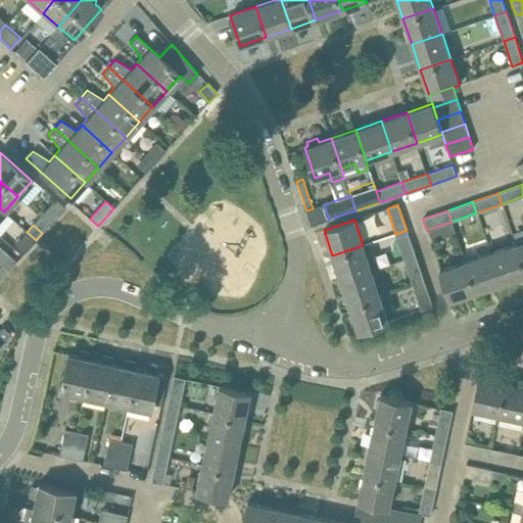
[(395,234),(403,259),(415,255),(407,230),(395,234)]
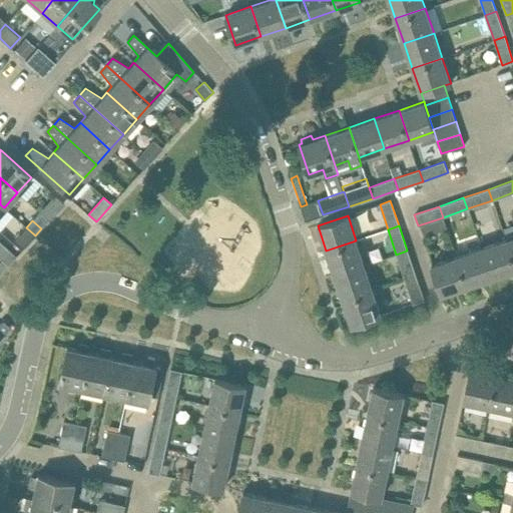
[(512,263),(505,239),(481,247),(491,278),(512,270),(512,263)]
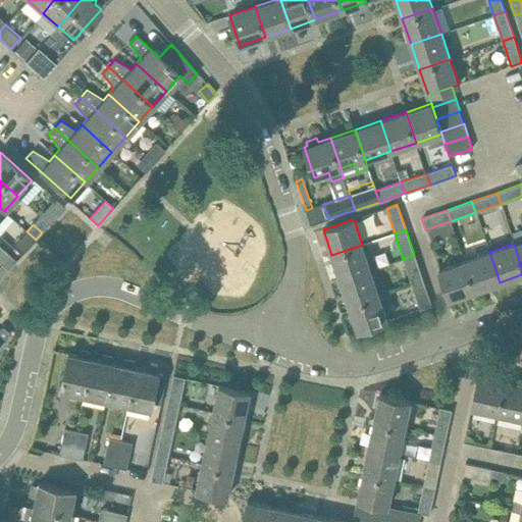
[(331,255),(341,280),(371,269),(362,245),(331,255)]
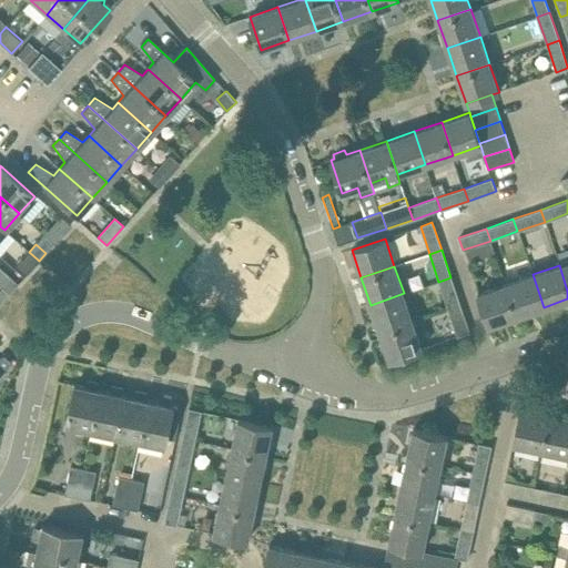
[(0,267),(0,285),(1,286),(8,293),(17,283),(0,267)]
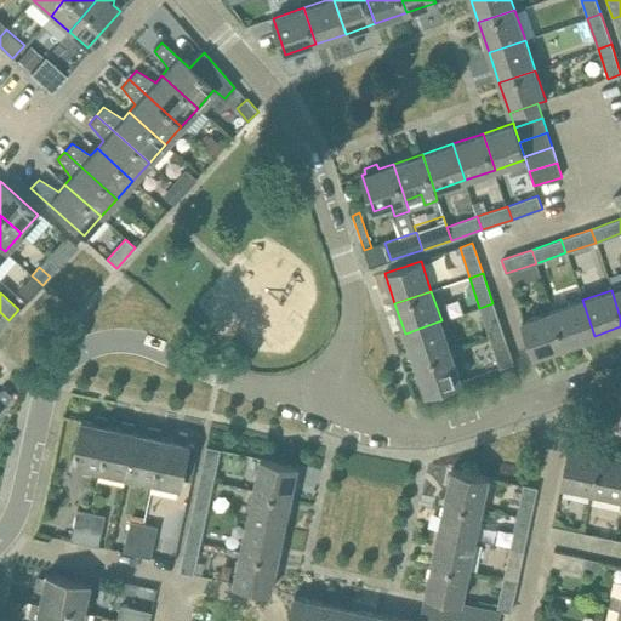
[(582,300),(552,311),(564,346),(594,336),(582,300)]
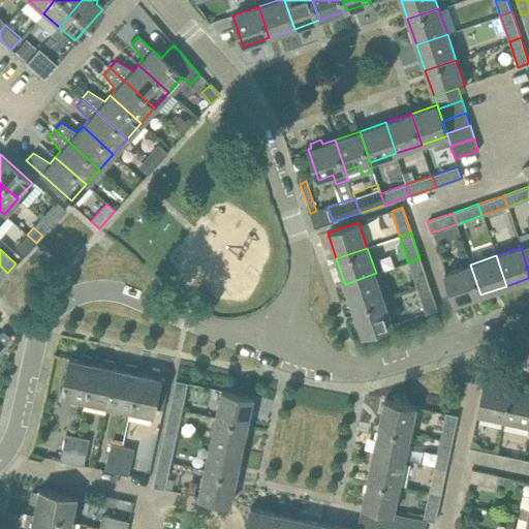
[(411,270),(417,288),(429,284),(419,258),(408,262),(394,267),(397,274),(411,270)]
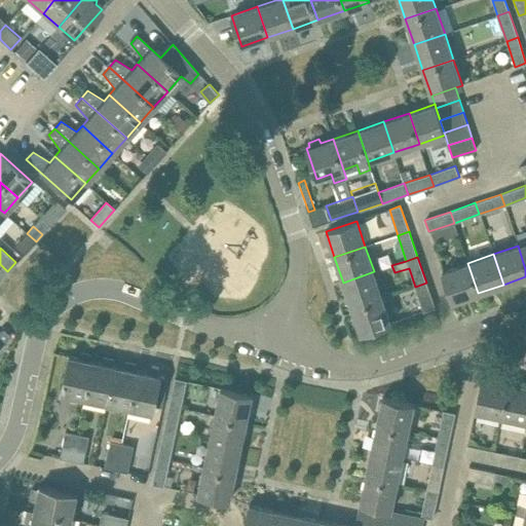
[(478,293),(467,263),(442,271),(453,302),(478,293)]
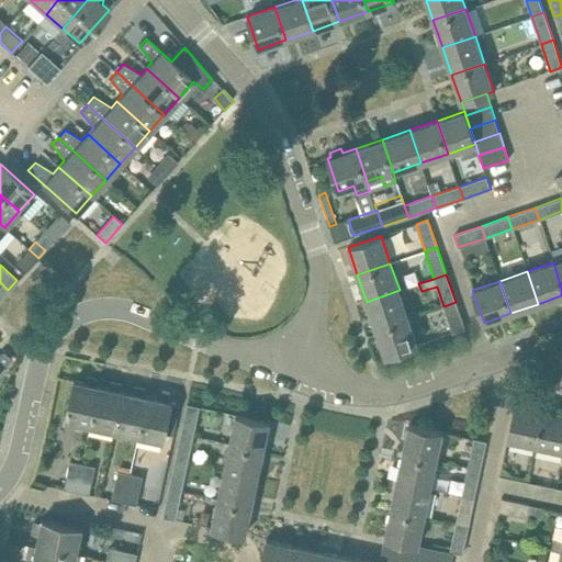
[(367,302),(375,328),(408,317),(400,290),(367,302)]
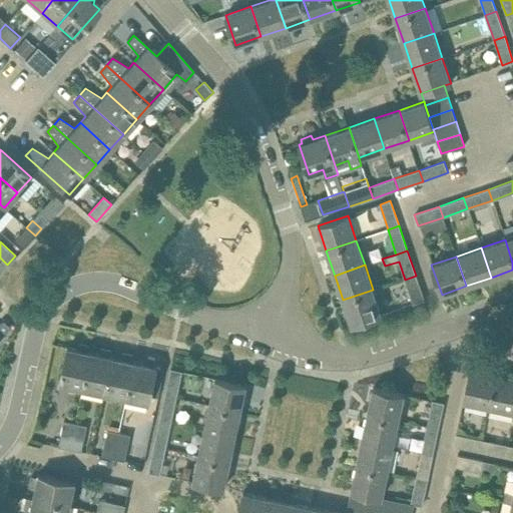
[(416,276),(405,280),(413,304),(424,301),(416,276)]
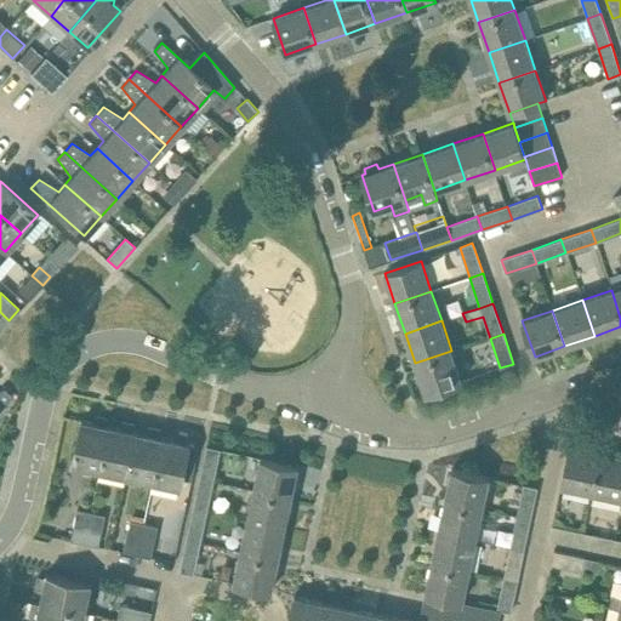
[(451,351),(415,363),(426,393),(461,381),(451,351)]
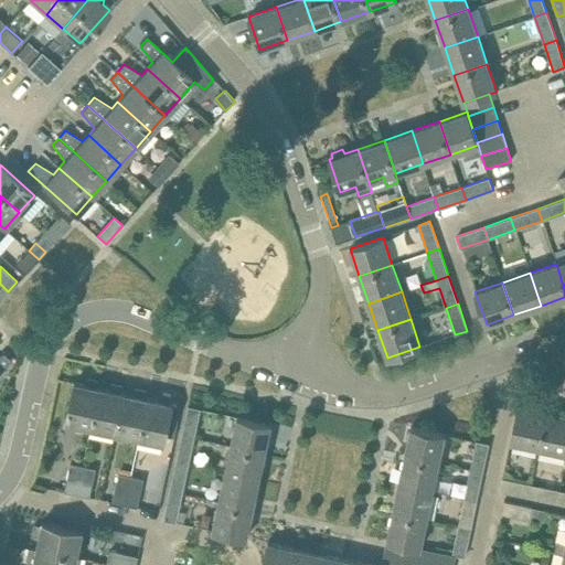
[(0,372),(11,361),(3,353),(0,355),(0,372)]
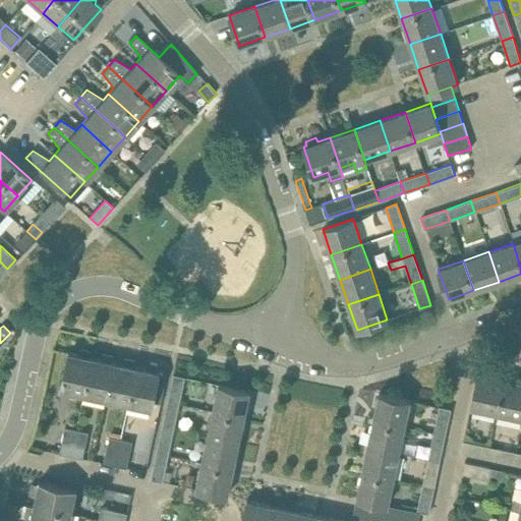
[(61,390),(83,395),(92,357),(90,356),(91,350),(83,348),(82,355),(68,352),(61,390)]
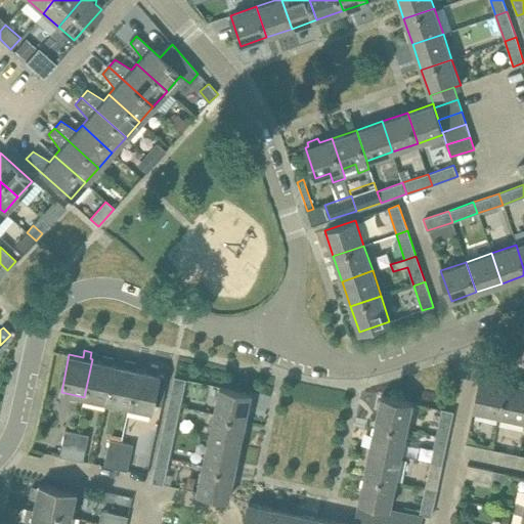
[(84,397),(106,402),(115,364),(112,363),(114,357),(106,355),(104,362),(92,359),(84,397)]
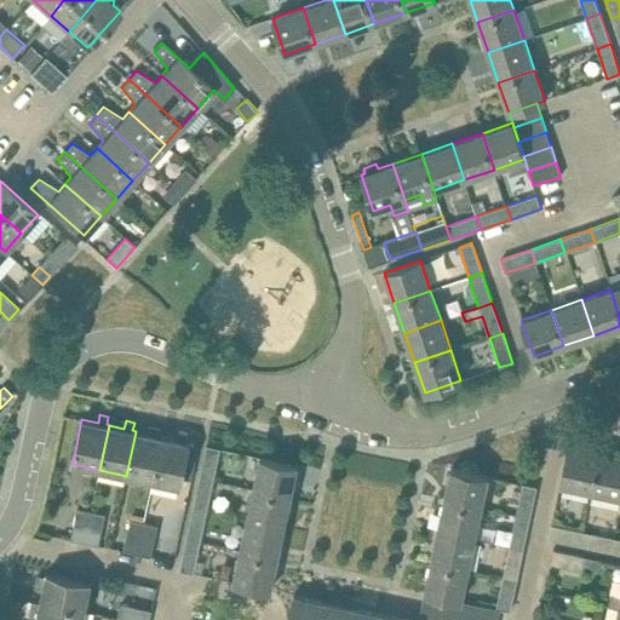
[(126,476),(153,481),(162,437),(159,436),(161,428),(153,426),(150,435),(136,431),(126,476)]
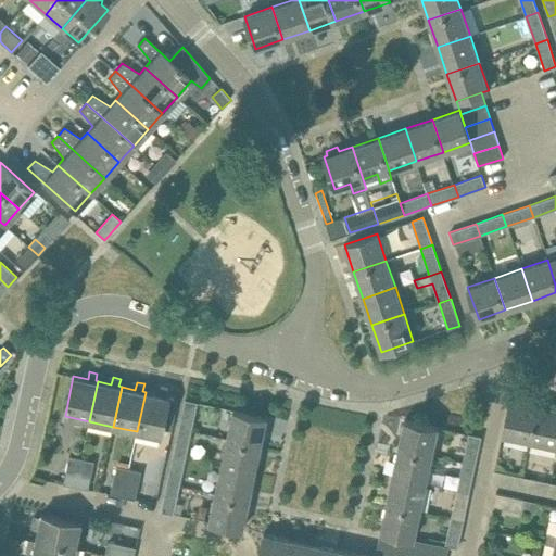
[(146,392),(137,431),(138,432),(159,437),(162,437),(163,429),(172,430),(178,400),(169,397),(169,396),(166,396),(168,389),(161,388),(159,394),(146,392)]
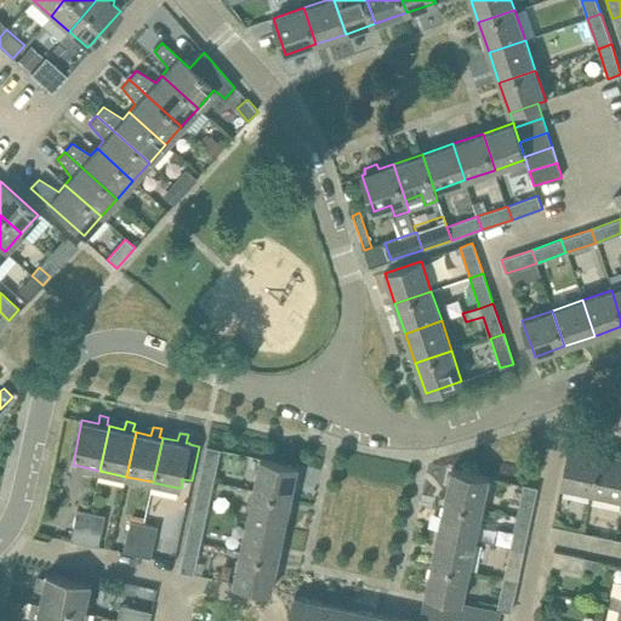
[(206,446),(200,478),(214,482),(221,450),(206,446)]
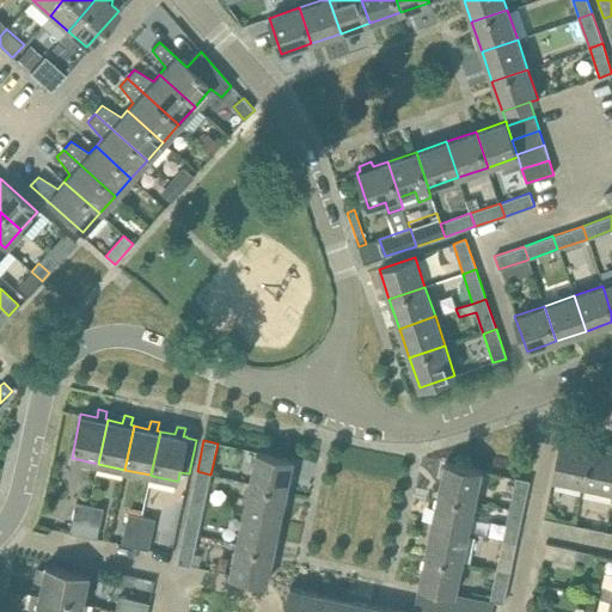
[(552,478),(585,484),(592,447),(561,441),(552,478)]
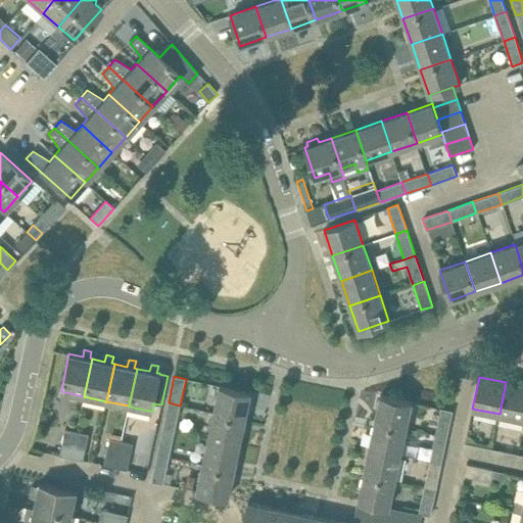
[(500,414),(522,419),(522,386),(506,382),(500,414)]
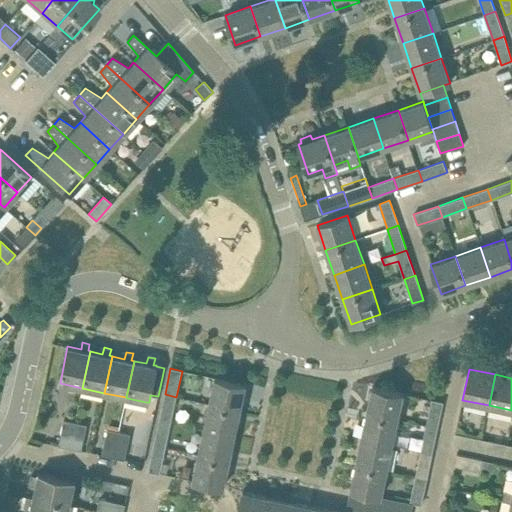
[(215,378),(209,404),(240,410),(245,385),(215,378)]
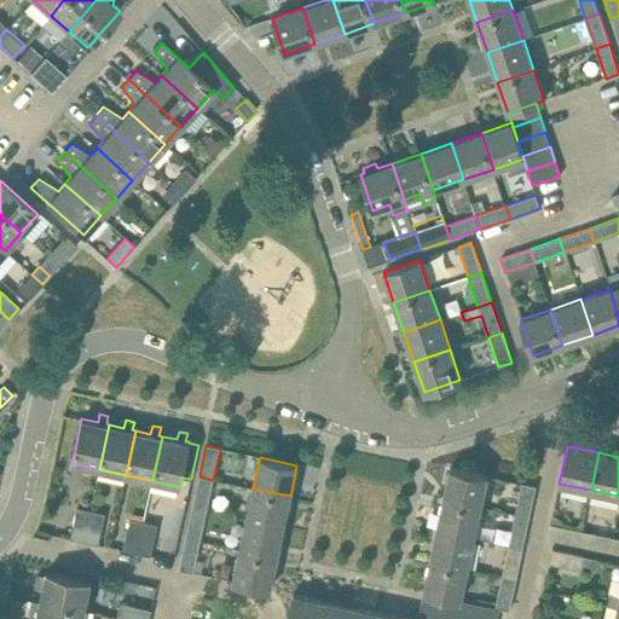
[(450,468),(443,499),(480,507),(487,476),(450,468)]
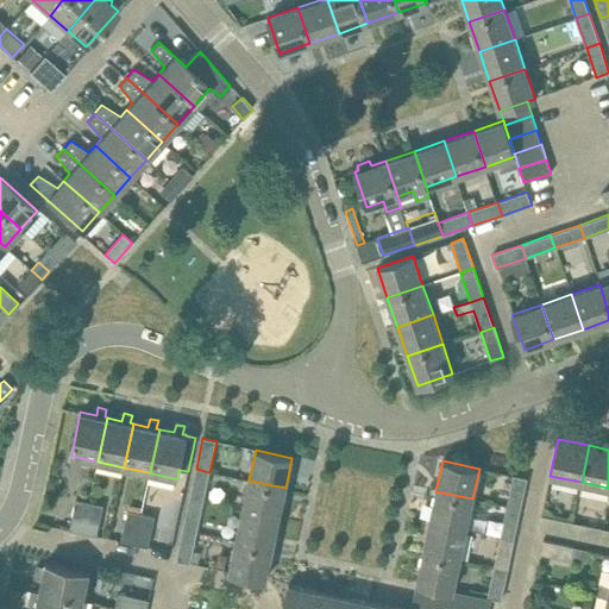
[(196,469),(189,500),(203,502),(209,472),(196,469)]
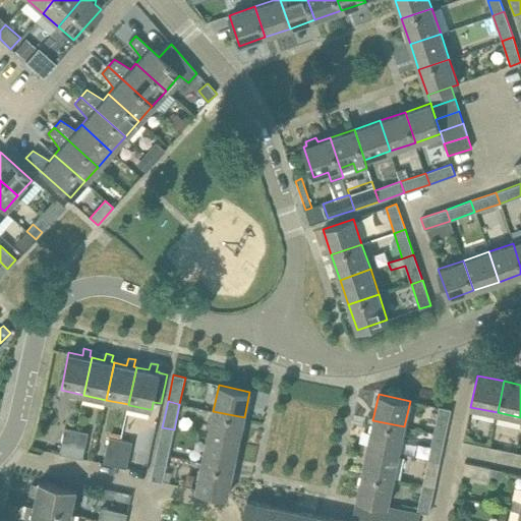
[(440,407),(433,432),(446,436),(451,409),(440,407)]
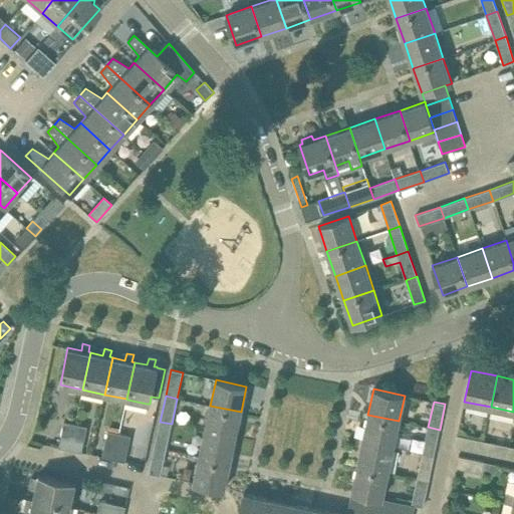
[(210,406),(204,431),(235,438),(241,412),(210,406)]
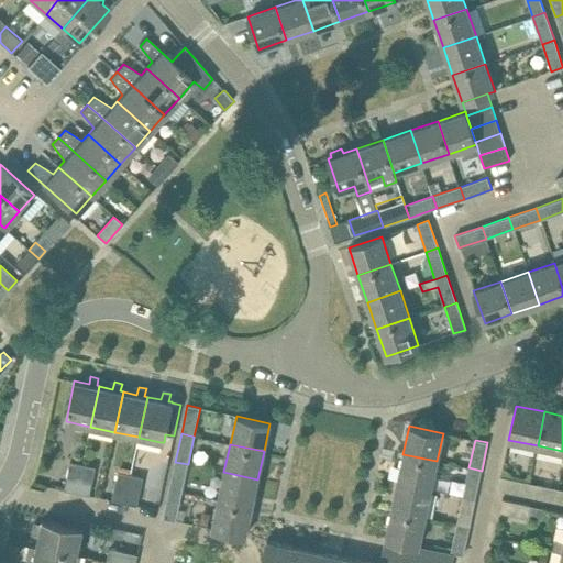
[(403,454),(397,483),(431,489),(437,461),(403,454)]
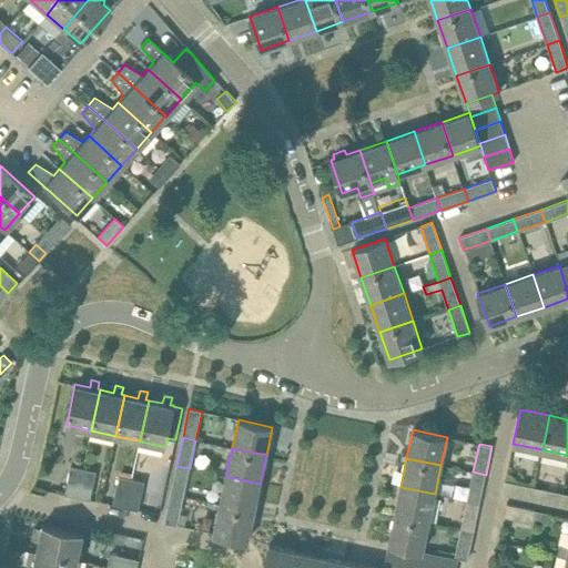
[(64,495),(78,497),(83,469),(71,466),(64,495)]
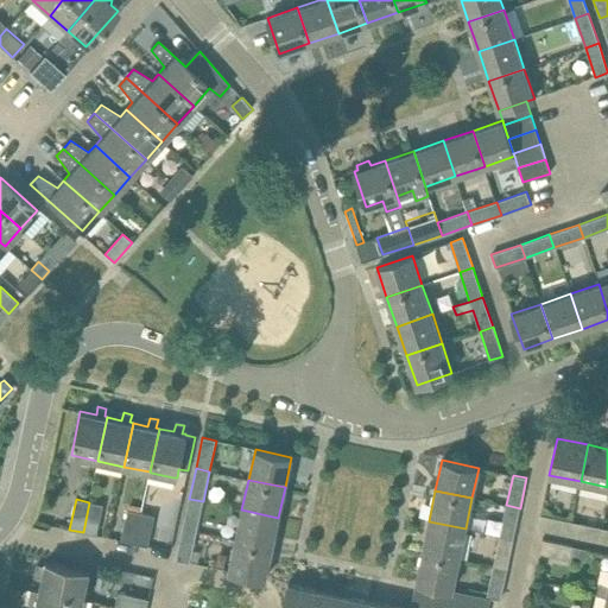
[(189,499),(183,530),(196,532),(203,501),(189,499)]
